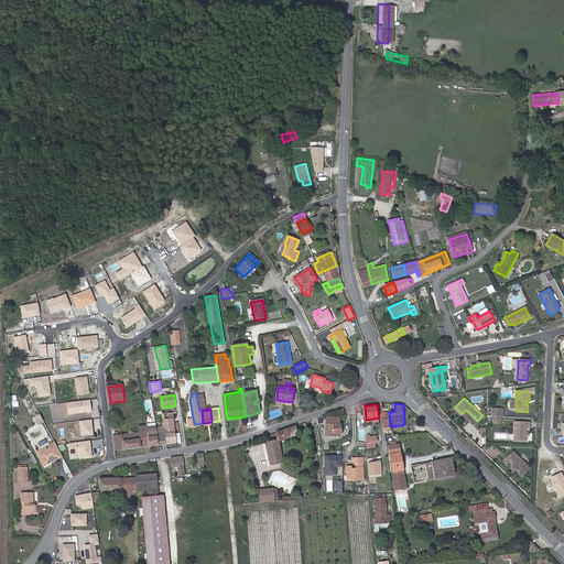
[(477,421),(466,410),(462,413),(474,424),(477,421)]
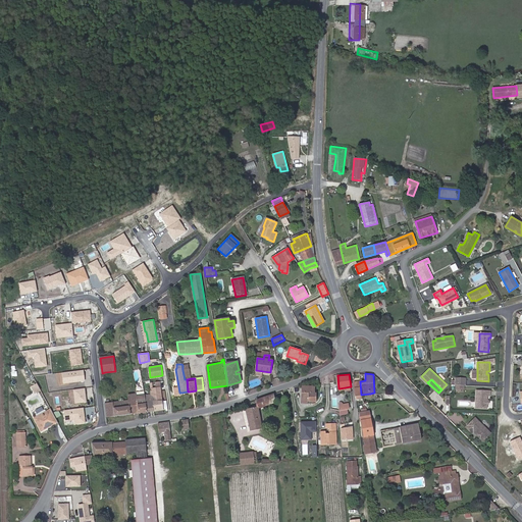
[(32,384),(34,393),(40,390),(38,383),(32,384)]
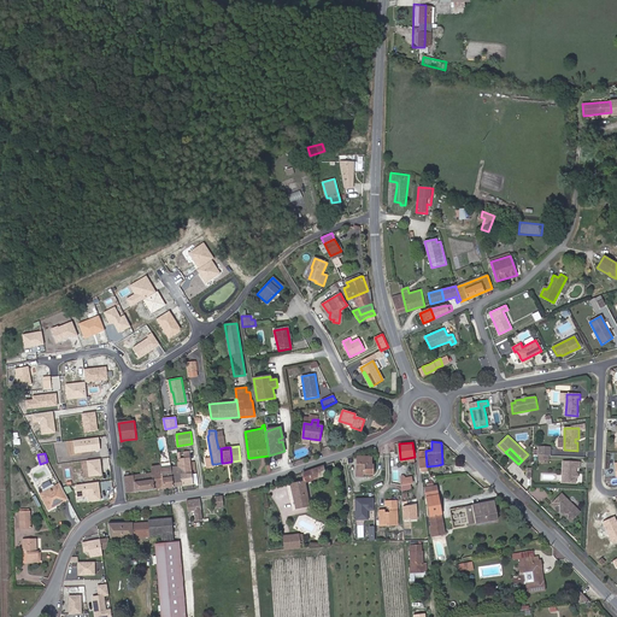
[(372,464),(372,457),(358,456),(357,474),(364,474),(374,475),(374,464),(372,464)]
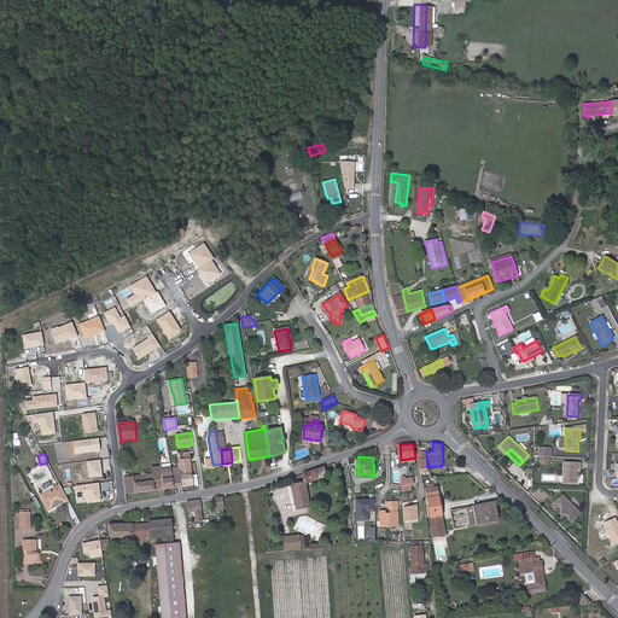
[(181,477),(192,474),(191,458),(178,460),(179,467),(180,467),(181,477)]
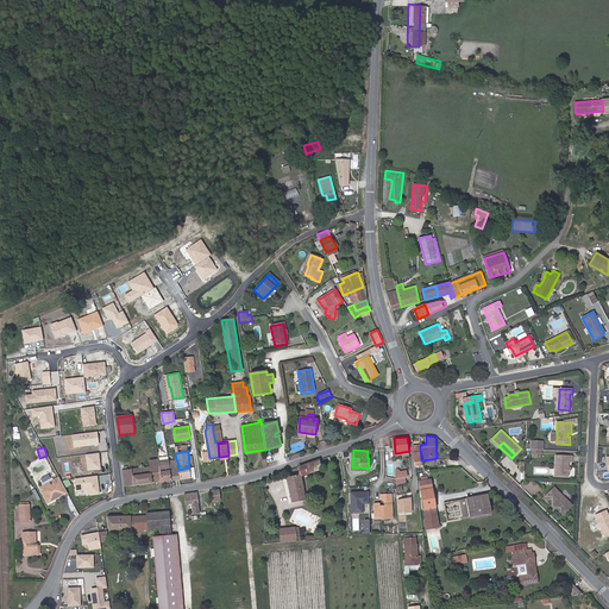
[(338,462),(340,477),(343,477),(347,476),(346,465),(345,465),(344,453),(338,454),(339,462),(338,462)]
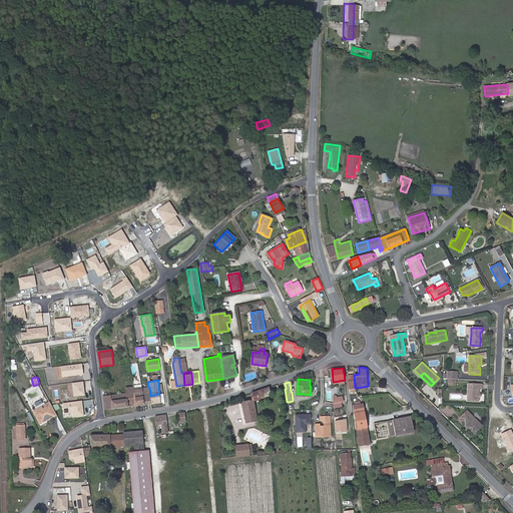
[(479,388),(482,388),(482,384),(469,383),(468,401),(478,401),(478,397),(479,394),(479,388)]
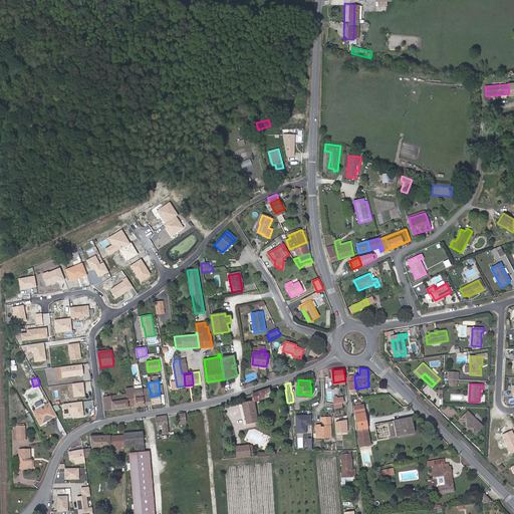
[(143,389),(142,386),(134,387),(135,388),(137,407),(145,406),(143,389)]
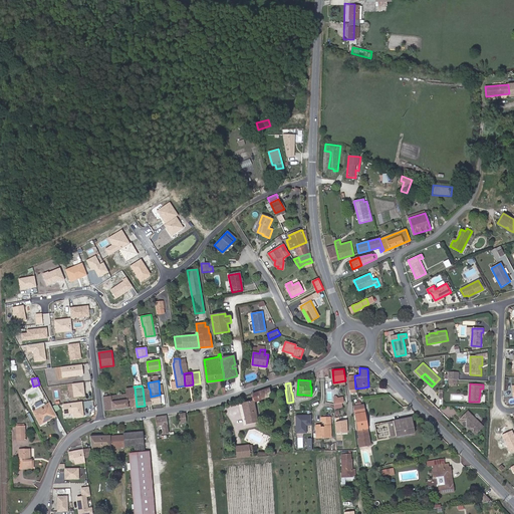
[(103,398),(105,411),(137,407),(135,388),(126,389),(126,395),(103,398)]
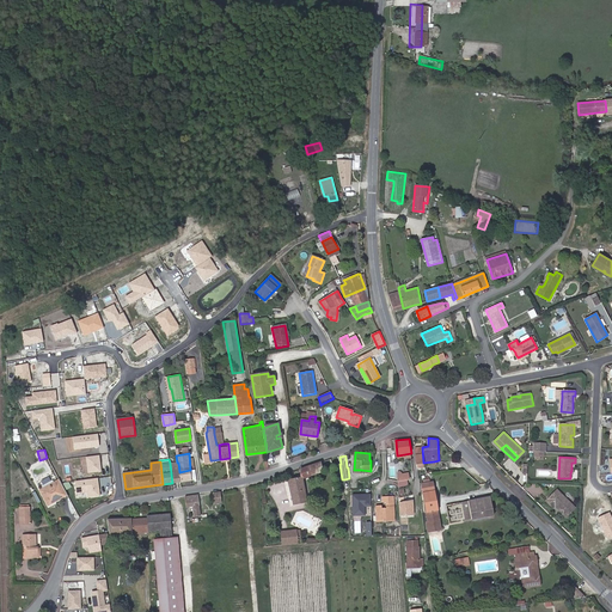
[(170,463),(172,483),(181,482),(179,472),(178,463),(177,463),(170,463)]
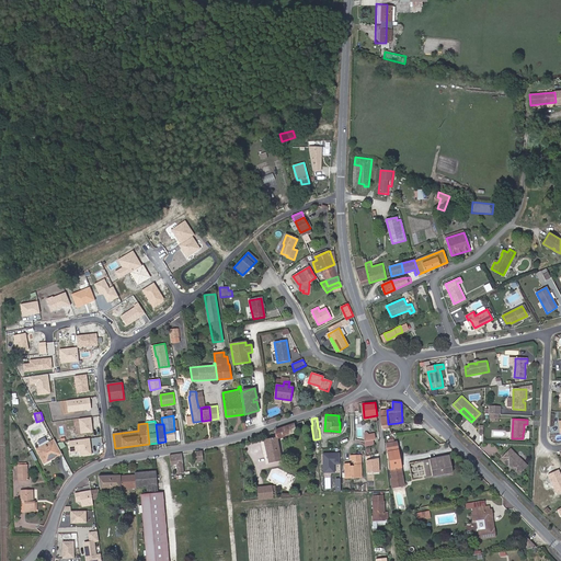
[(268,458),(281,455),(277,438),(296,432),(294,424),(275,430),(276,438),(264,439),(268,458)]
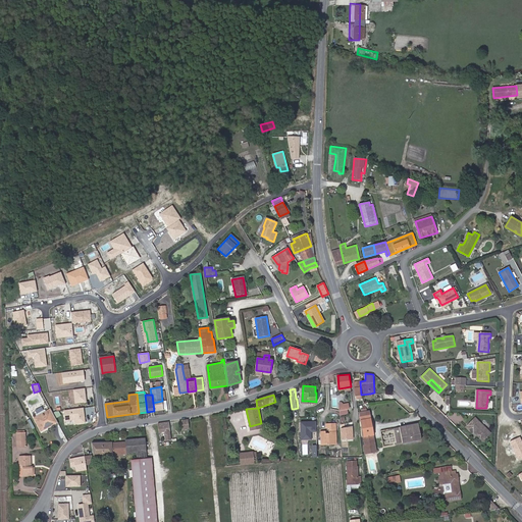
[(167,401),(162,401),(153,403),(154,411),(163,410),(163,409),(166,408),(166,410),(168,410),(167,401)]
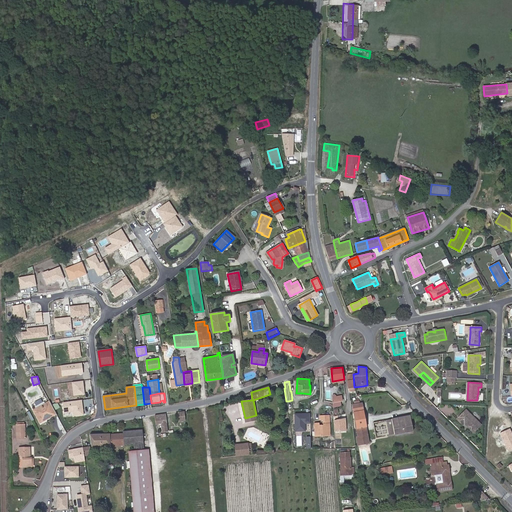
[(53,408),(50,402),(45,404),(46,406),(35,412),(41,422),(51,416),(48,410),(53,408)]
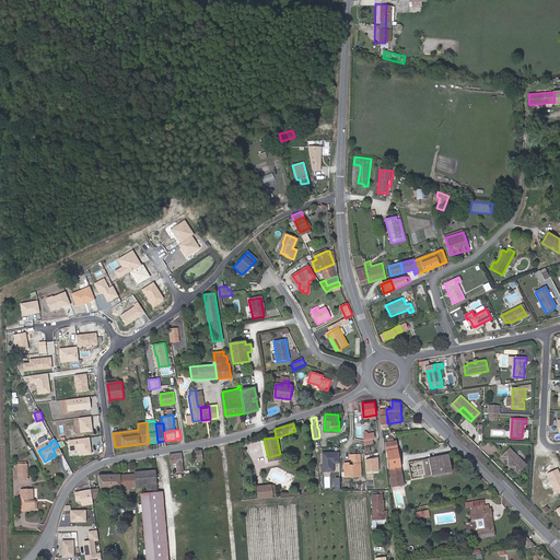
[(396,441),(387,442),(386,442),(387,451),(397,448),(396,441)]
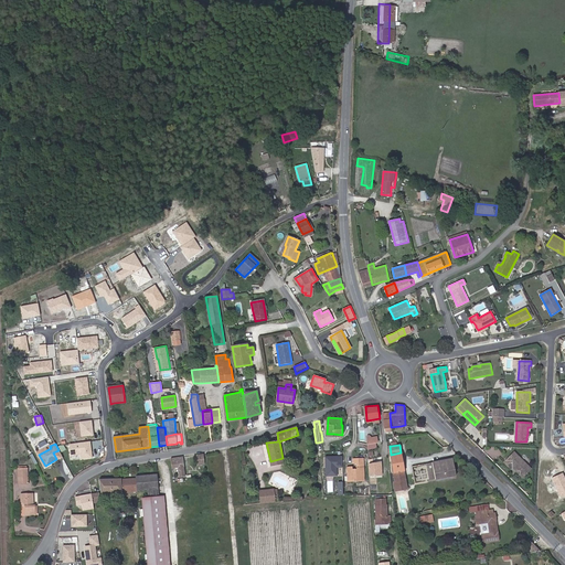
[(59,450),(53,452),(56,459),(63,456),(59,450)]
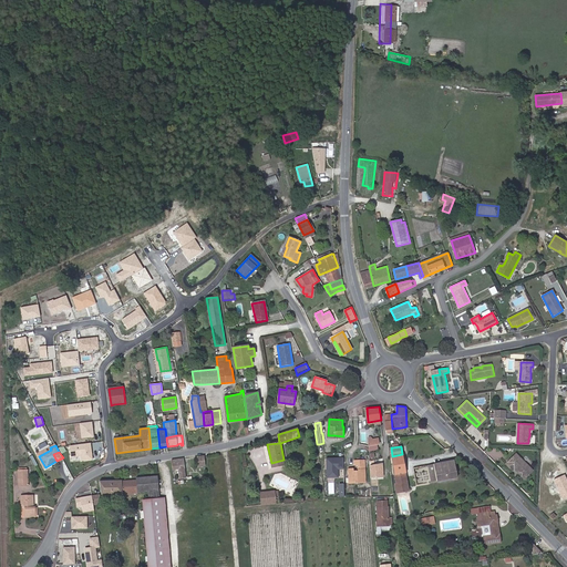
[(533,470),(516,453),(506,463),(513,470),(514,467),(524,477),(533,470)]
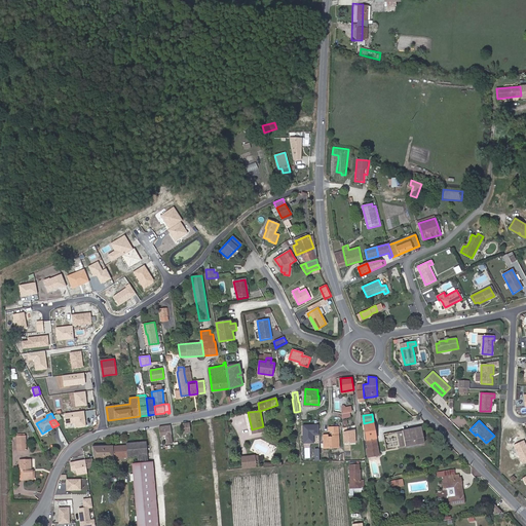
[(366,449),(368,457),(380,455),(373,421),(364,423),(368,441),(367,441),(368,448),(366,449)]
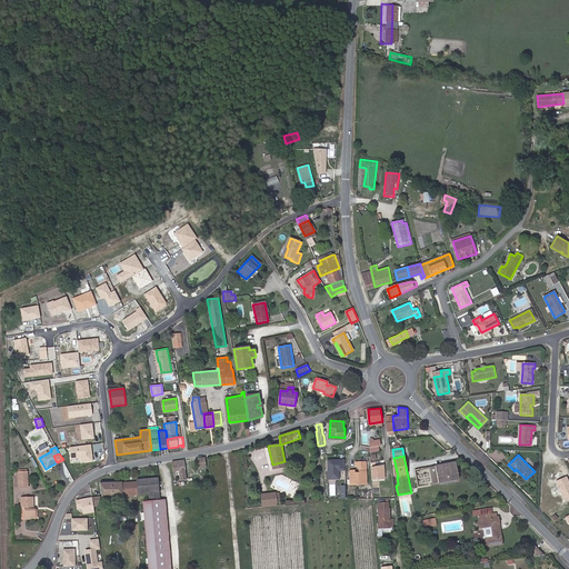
[(172,463),(173,471),(180,470),(181,480),(187,479),(185,460),(172,461),(172,463)]
